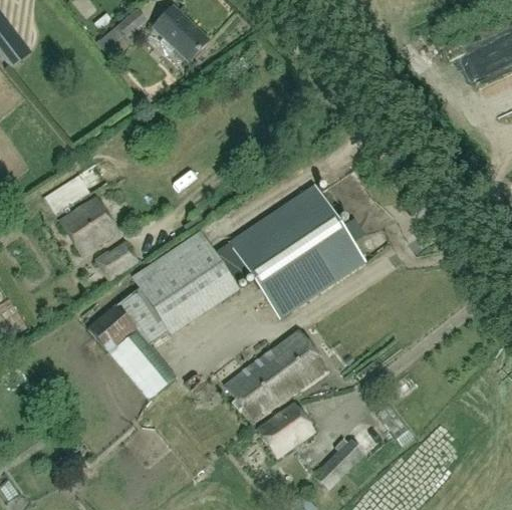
[(173,5),(153,27),(163,36),(160,40),(171,51),(175,47),(188,60),(209,39),(173,5)]
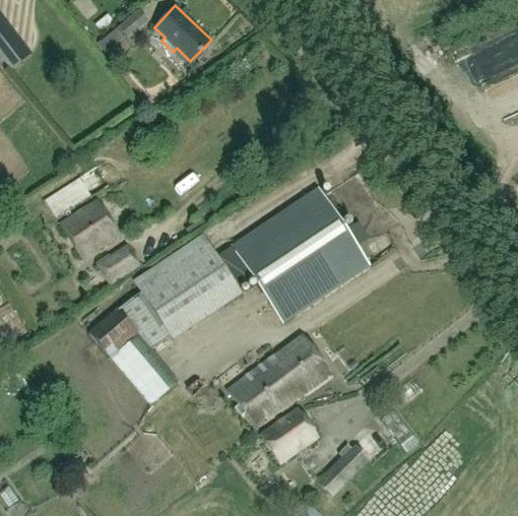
[(110,50),(126,36),(128,38),(149,19),(139,8),(118,26),(102,41),(110,50)]
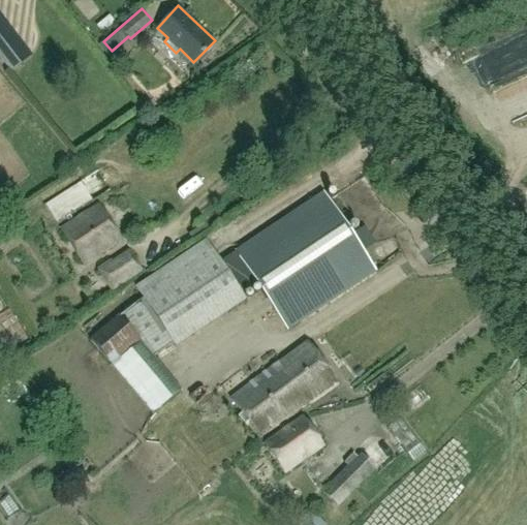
[(0,9),(0,54),(10,67),(32,49),(0,9)]
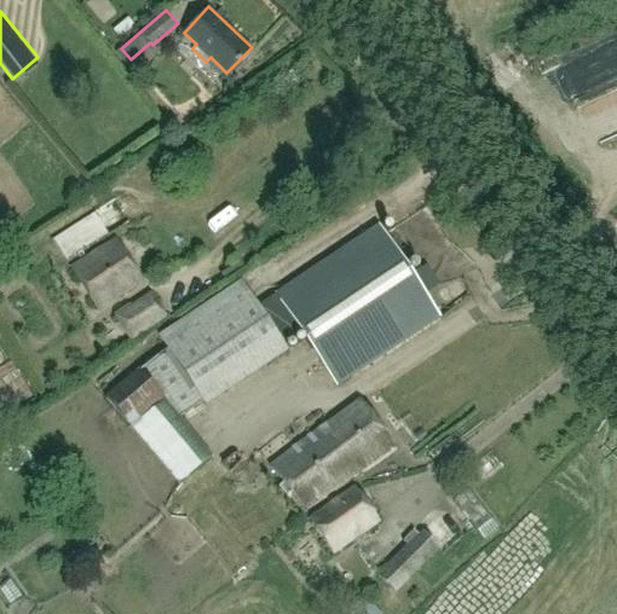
[(96,208),(52,235),(65,256),(76,250),(82,258),(71,265),(98,306),(142,277),(116,236),(87,254),(82,245),(109,229),(96,208)]
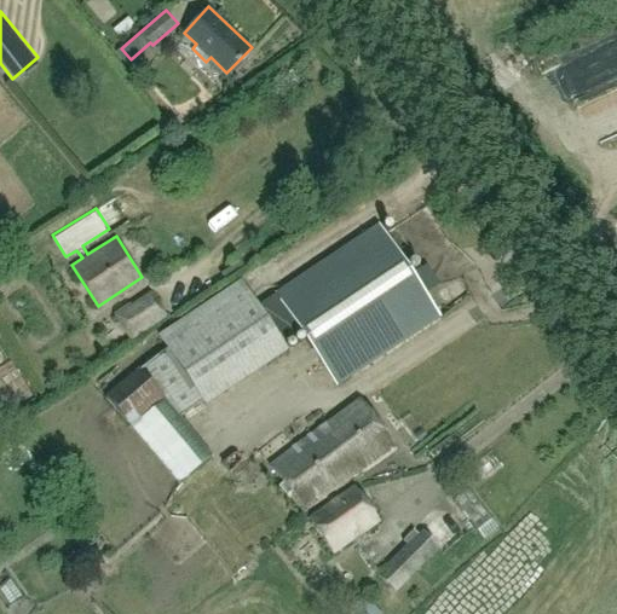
[(276,293),(289,313),(300,329),(336,382),(440,313),(379,221),(274,290),(276,293)]
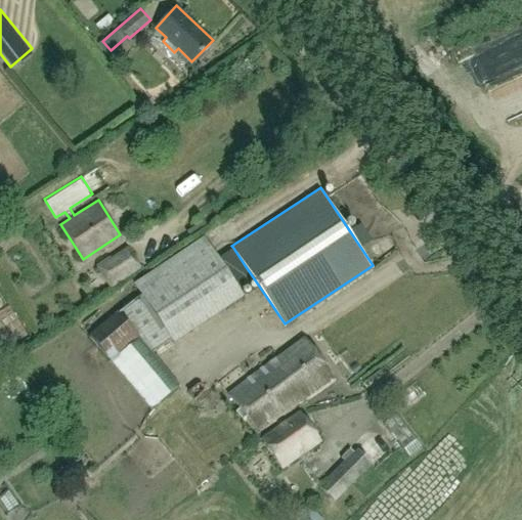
[(245,265),(233,248),(218,258),(204,236),(135,283),(141,291),(118,310),(139,336),(136,338),(147,352),(171,337),(174,340),(243,295),(240,290),(254,278),(245,265)]
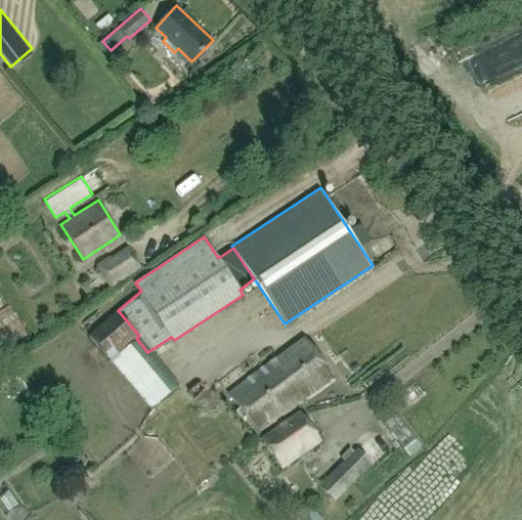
[(141,267),(127,245),(97,264),(112,286),(141,267)]
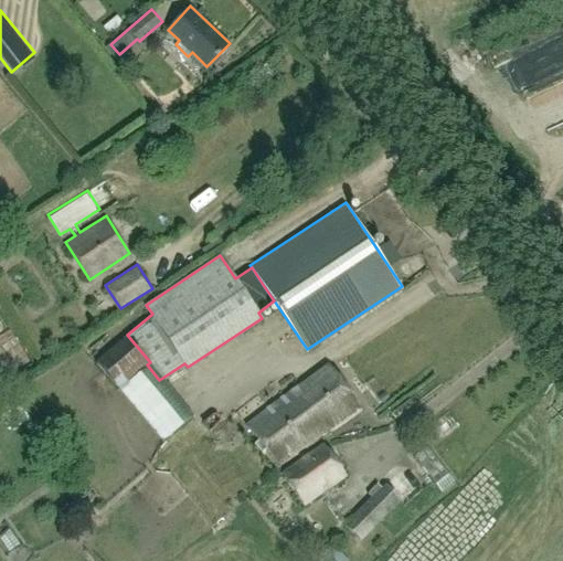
[(127,335),(95,361),(119,388),(165,437),(190,417),(159,380),(147,364),(150,362),(127,335)]
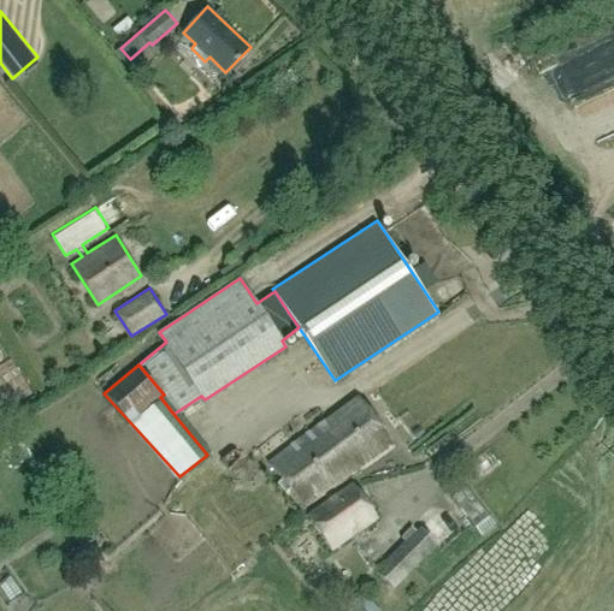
[(359,396),(316,426),(348,473),(391,443),(359,396)]
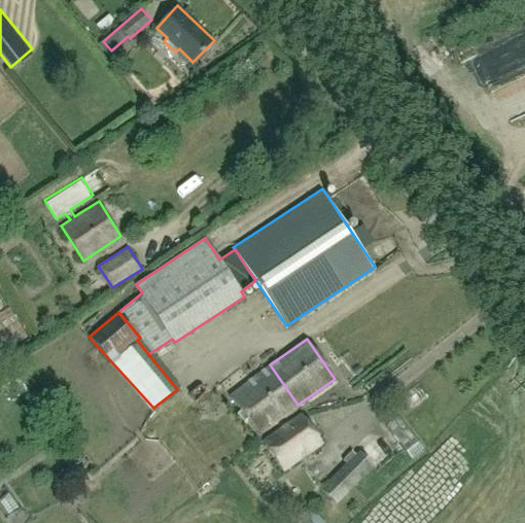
[(298,405),(270,364),(256,375),(230,394),(259,430),(298,405)]
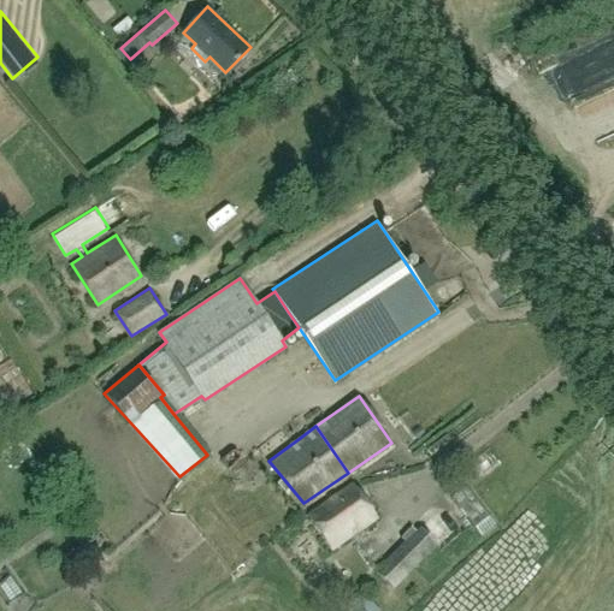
[(489,445),(473,458),(482,469),(499,457),(489,445)]
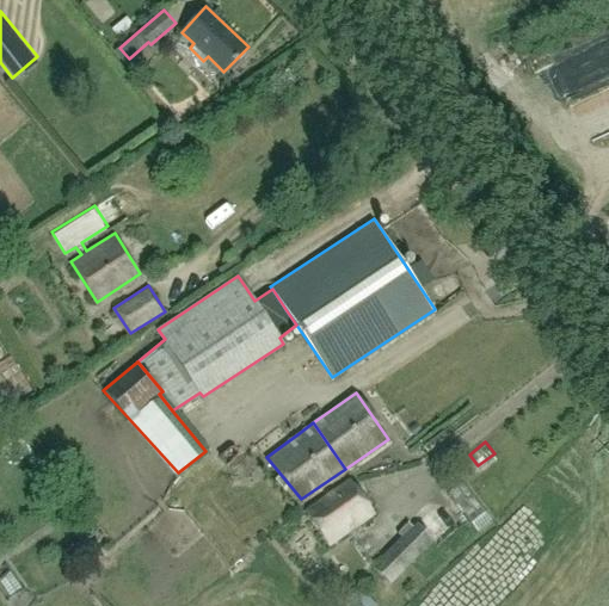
[(468,455),(455,467),(465,478),(479,468),(468,455)]
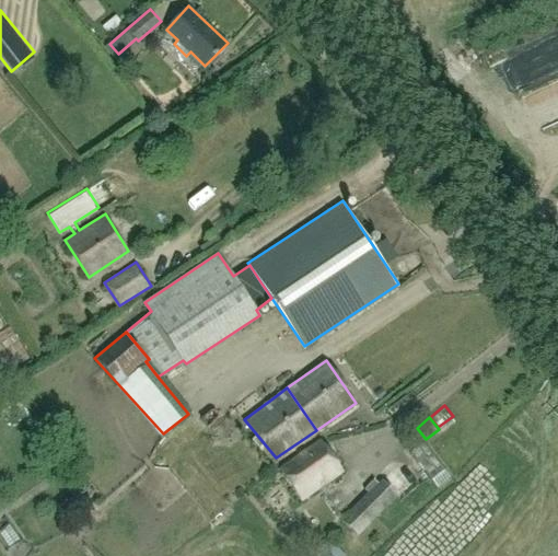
[(279,466),(301,497),(343,468),(321,438),(279,466)]
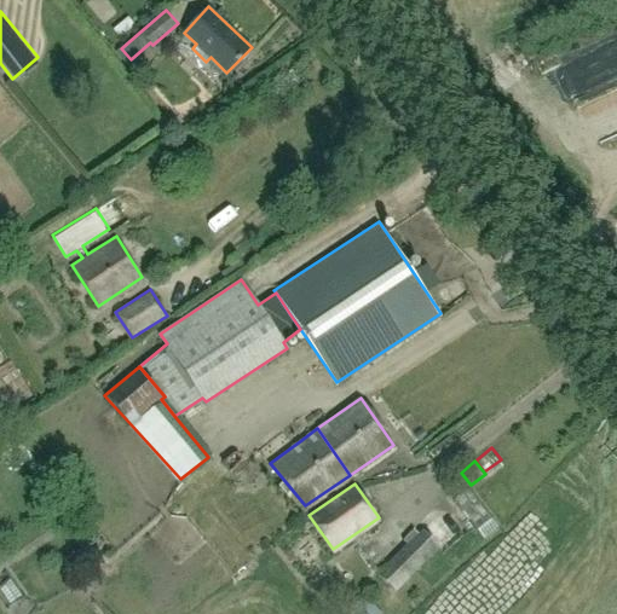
[(468,486),(455,497),(479,527),(491,516),(468,486)]
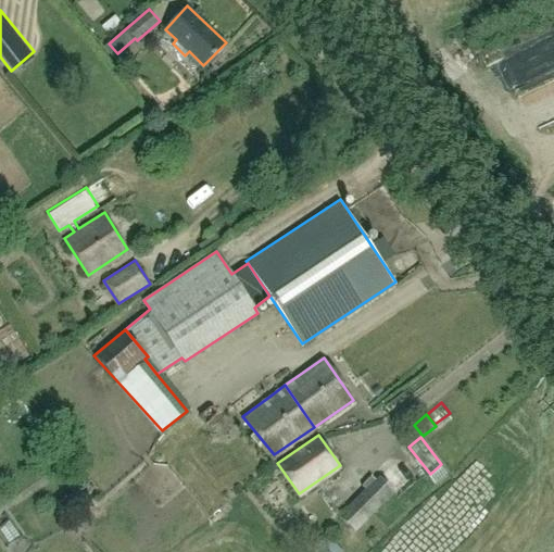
[(379,474),(338,513),(355,531),(395,491),(379,474)]
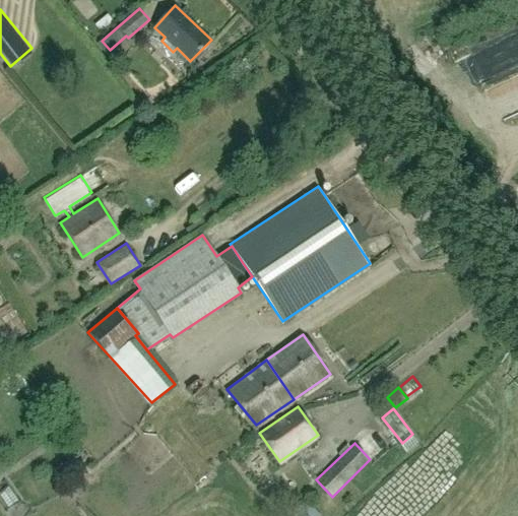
[(306,498),(292,511),(296,515),(321,515),(322,515),(306,498)]
